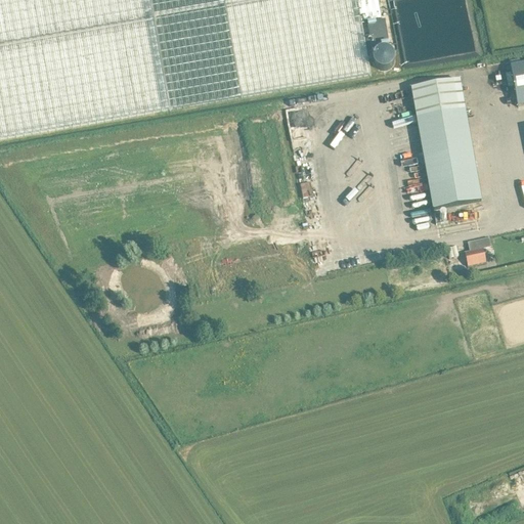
[(381,20),(376,0),(0,0),(0,139),(317,84),(369,75),(360,25),(381,20)]
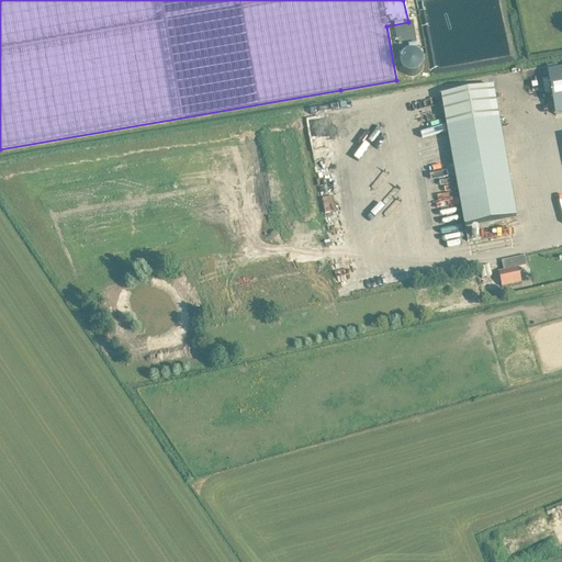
[(412,25),(392,29),(397,56),(416,53),(412,25)]
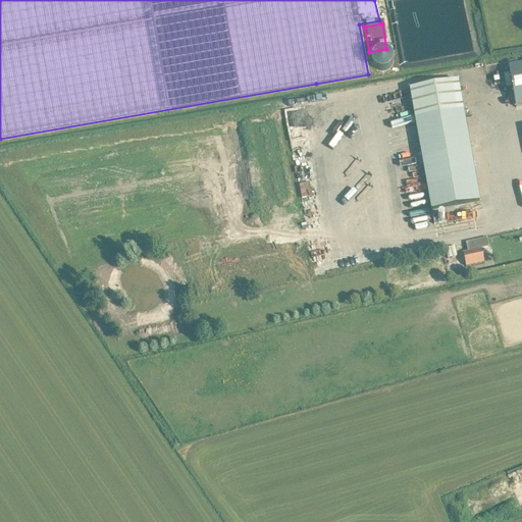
[(521,64),(509,67),(516,107),(521,106),(521,64)]
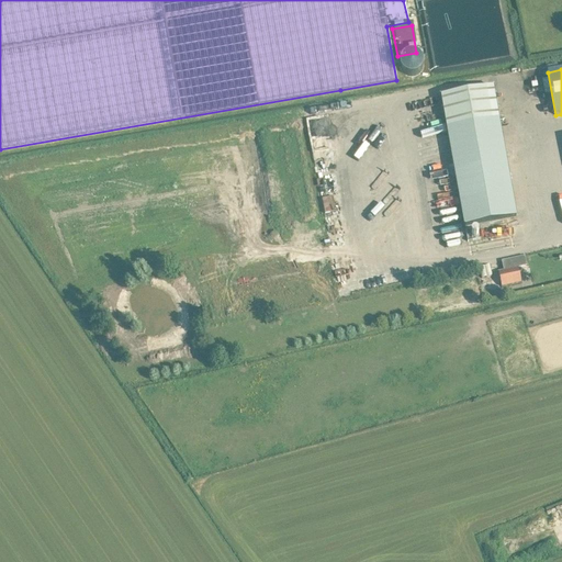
[(493,87),(440,97),(463,227),(516,217),(493,87)]
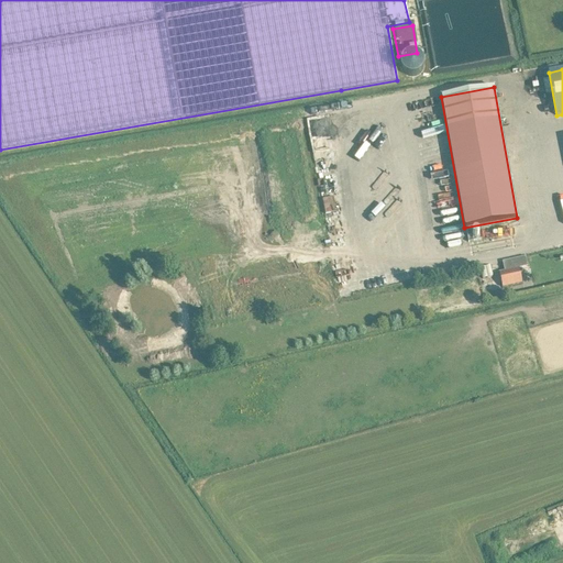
[(520,269),(499,274),(503,289),(523,284),(520,269)]
